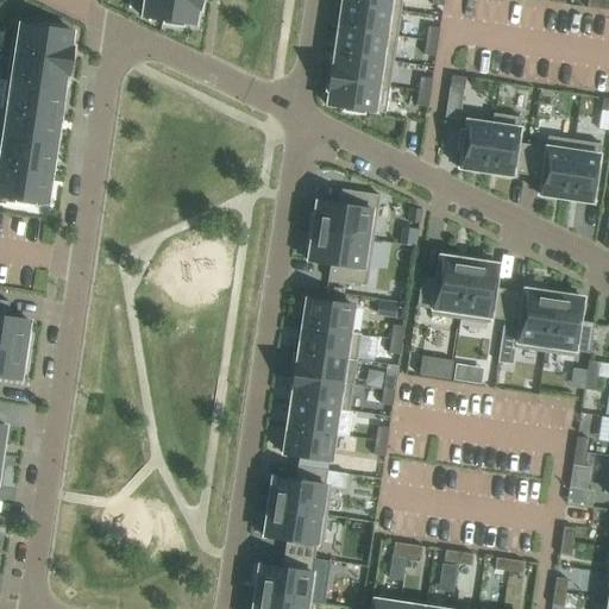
[(200,8),(201,0),(144,0),(142,17),(164,20),(163,24),(183,26),(183,24),(195,25),(198,8),(200,8)]
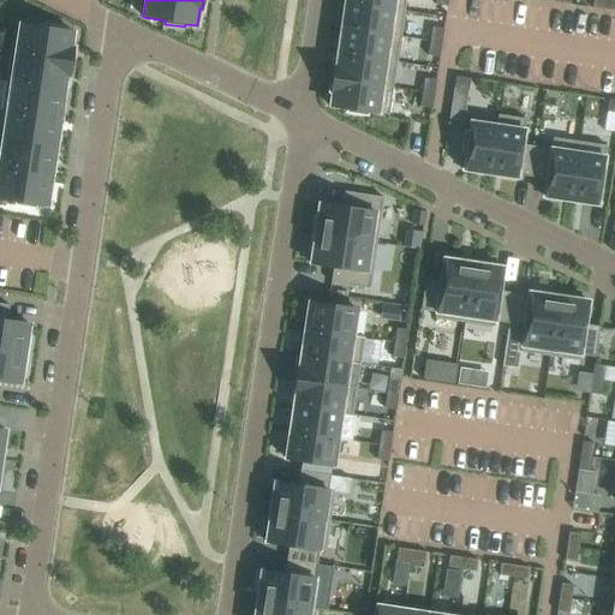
[(345,0),(346,1),(405,11),(406,0),(345,0)]
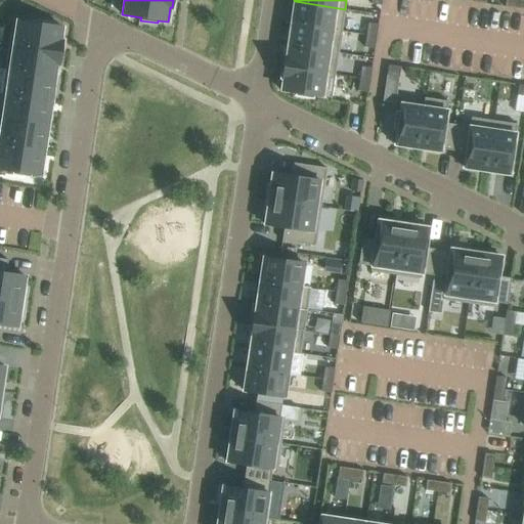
[(517,8),(518,0),(506,0),(505,7),(517,8)]
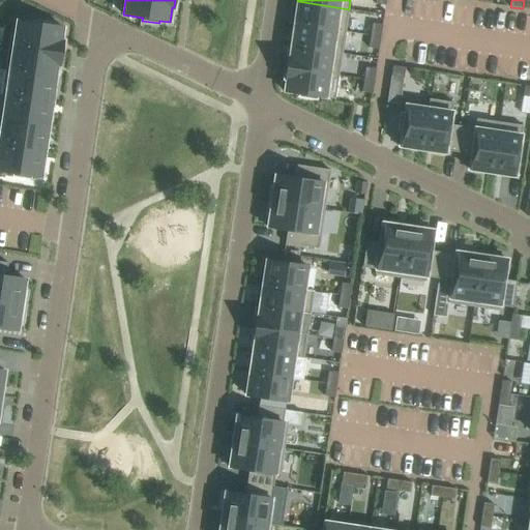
[(298,1),(294,24),(346,31),(349,9),(298,1)]
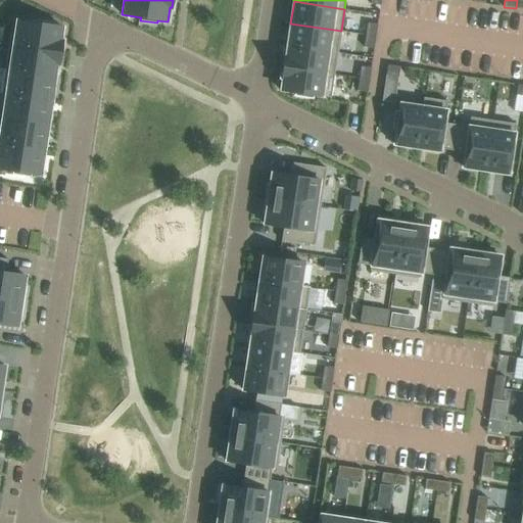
[(12,19),(8,44),(61,52),(62,41),(60,41),(62,27),(53,26),(53,22),(37,20),(36,24),(12,19)]
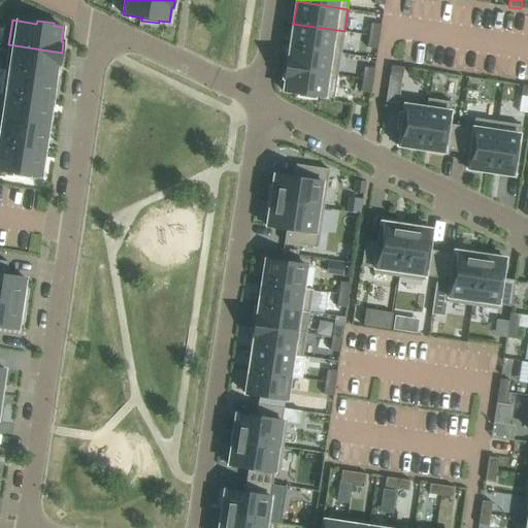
[(371,23),(369,35),(380,37),(381,25),(371,23)]
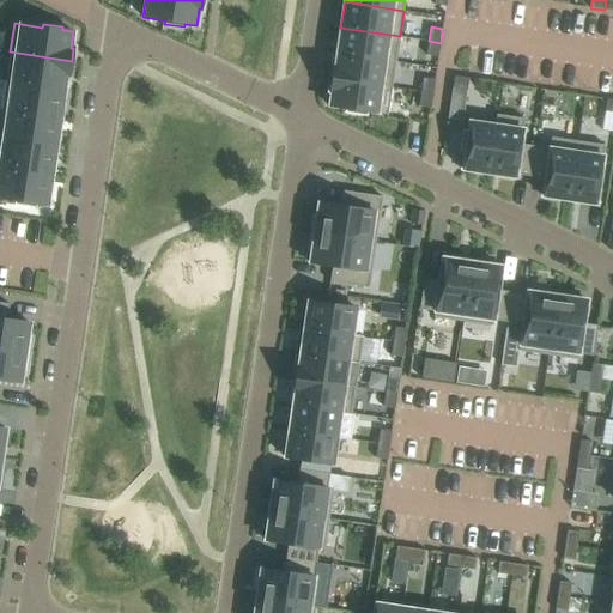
[(400,36),(340,28),(337,54),(395,62),(400,36)]
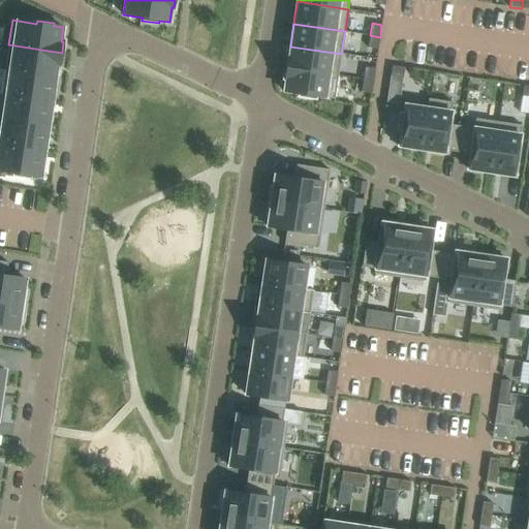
[(378,49),(380,37),(370,35),(368,48),(378,49)]
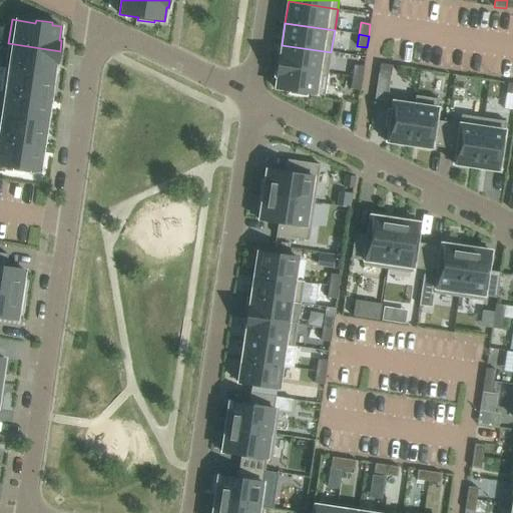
[(58,66),(60,51),(8,43),(5,67),(54,75),(55,66),(58,66)]
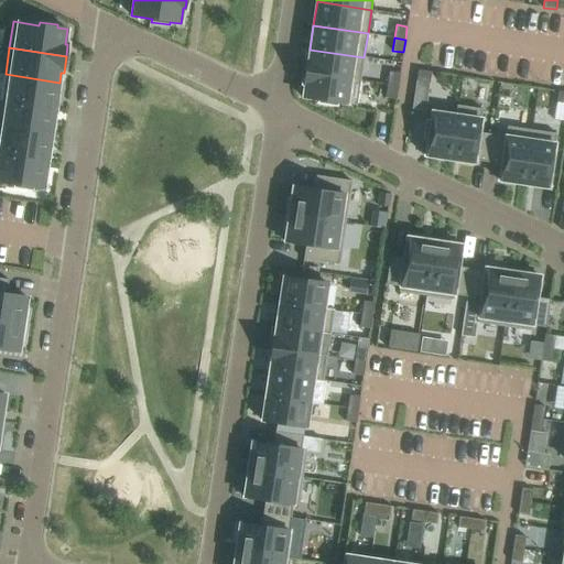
[(305,58),(304,72),(360,80),(364,57),(310,50),(308,60),(305,58)]
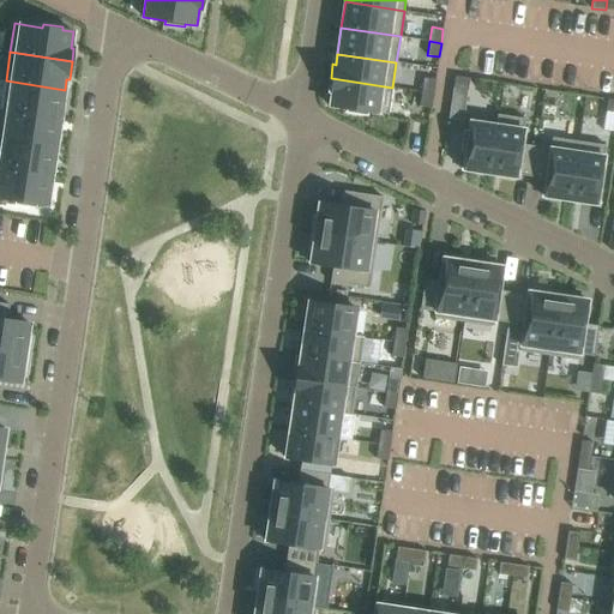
[(455,77),(453,88),(468,90),(469,78),(455,77)]
